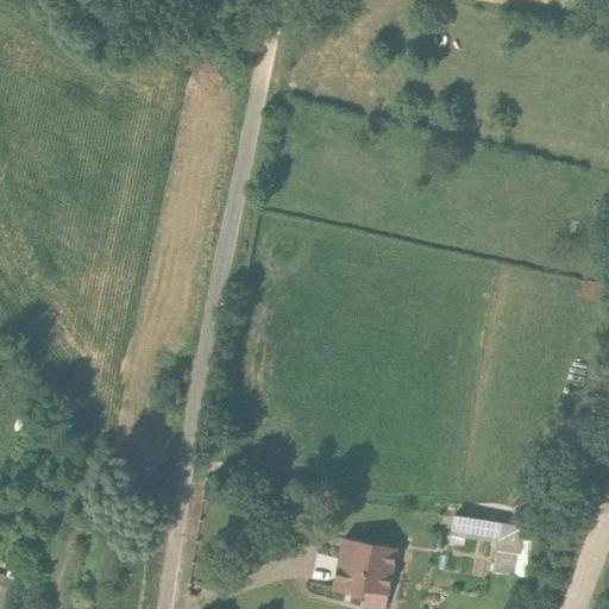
[(516,558),(519,558),(523,529),(452,516),(449,538),(493,545),(491,553),(494,553),(489,575),(513,579),(516,558)]
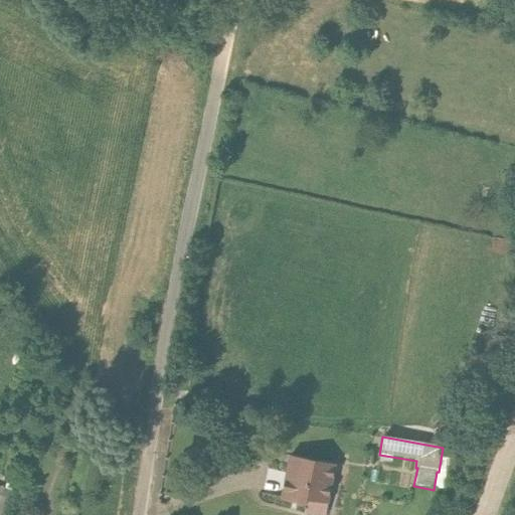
[(307,501),(327,505),(336,465),(289,456),(280,500),(305,505),(306,506),(307,501)]
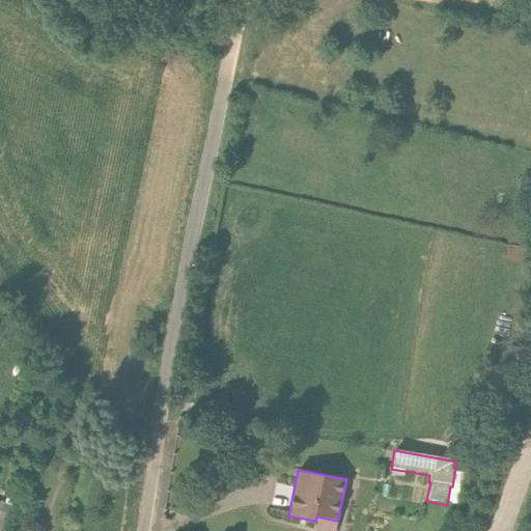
[(450,486),(447,505),(462,507),(467,474),(454,472),(452,486),(450,486)]
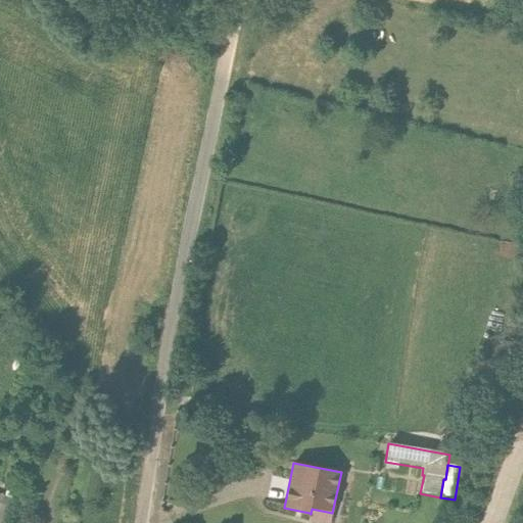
[(0,497),(0,522),(8,522),(16,505),(0,497)]
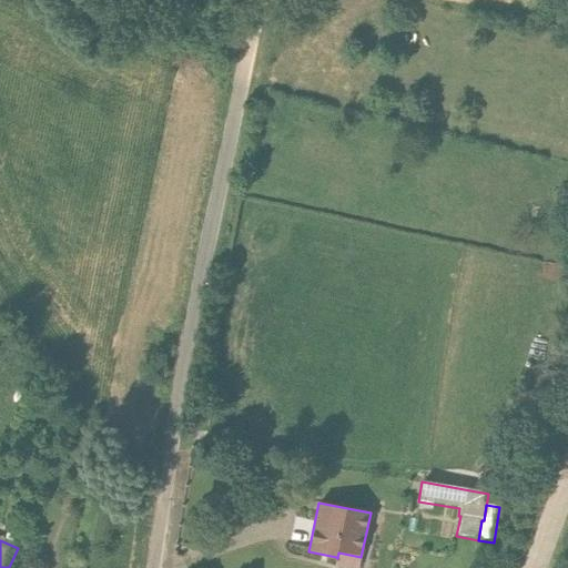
[(337,558),(336,557),(334,566),(343,567),(358,567),(361,557),(338,553),(337,558)]
